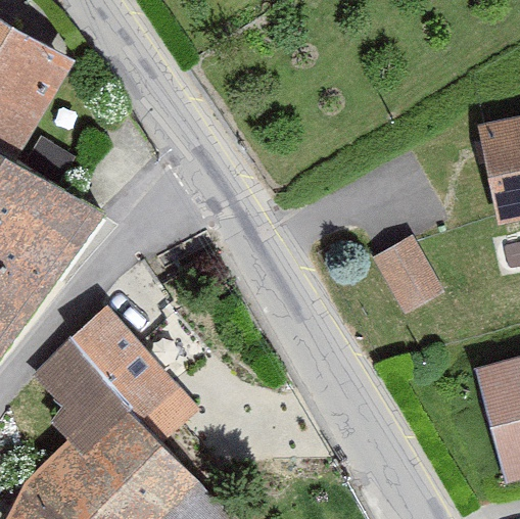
[(74,65),(0,20),(0,350),(106,211),(15,166),(74,65)]
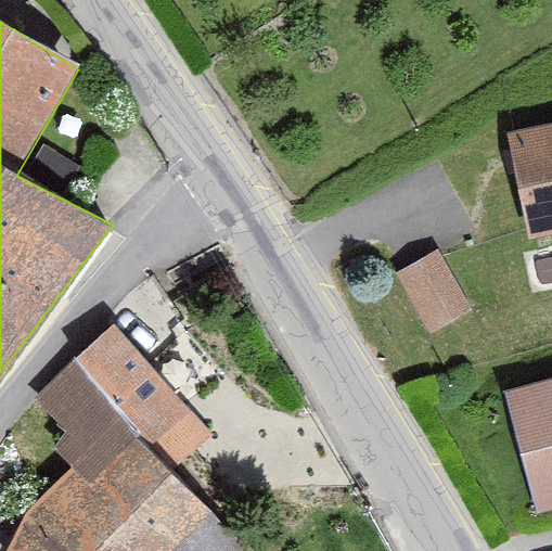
[(551,124),(508,133),(527,240),(551,233),(551,124)]
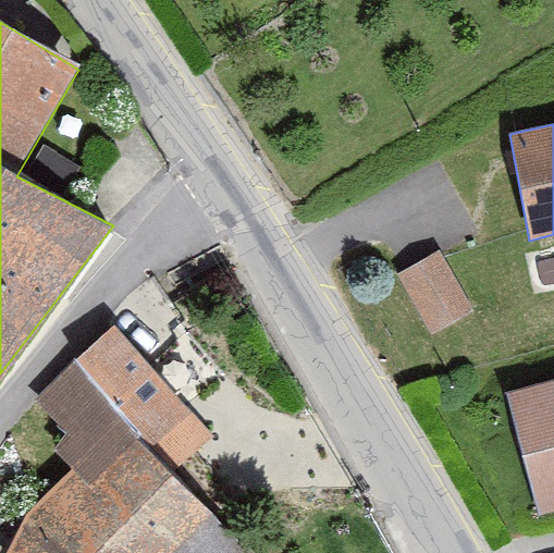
[(474,310),(438,247),(395,273),(431,332),(474,310)]
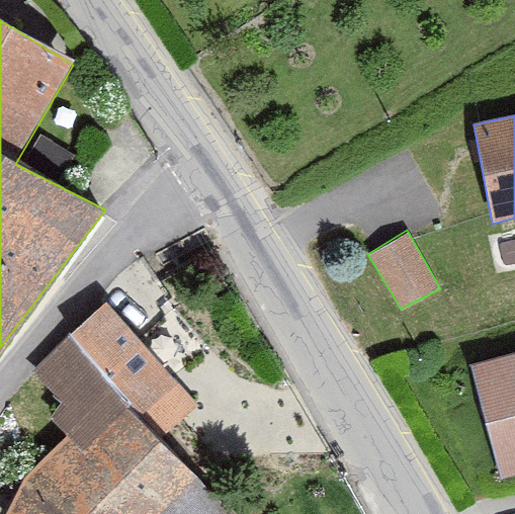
[(235,513),(160,436),(197,404),(104,302),(31,370),(61,404),(50,419),(66,435),(26,475),(5,513),(235,513)]
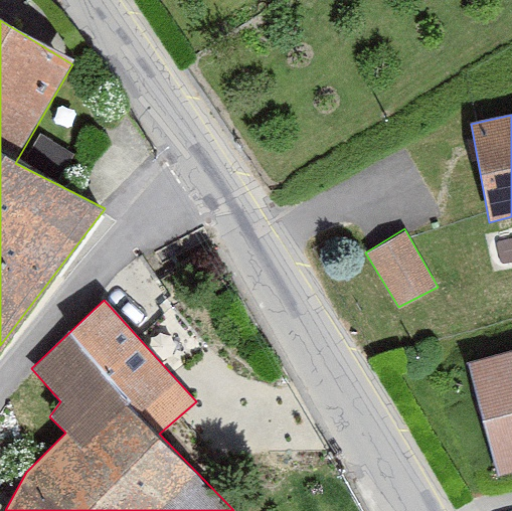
[(511,472),(511,350),(467,362),(495,477),(511,472)]
